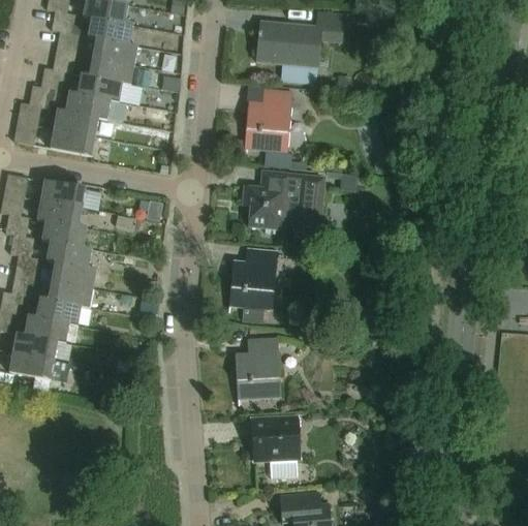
[(51,0),(50,7),(57,8),(69,11),(70,3),(56,0),(51,0)]
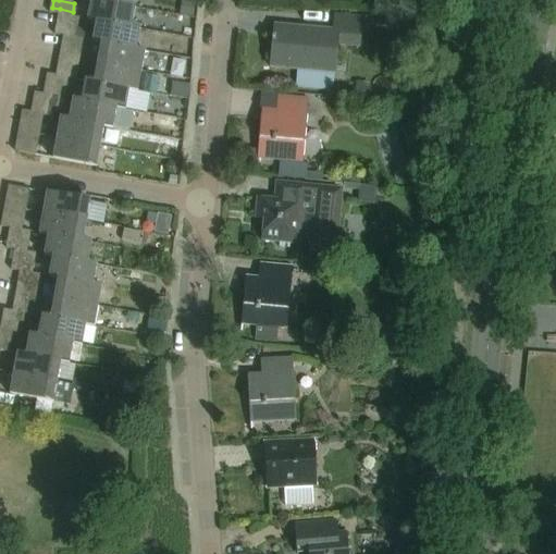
[(137,3),(127,1),(127,2),(116,0),(91,0),(89,15),(98,17),(98,16),(132,24),(133,23),(137,3)]
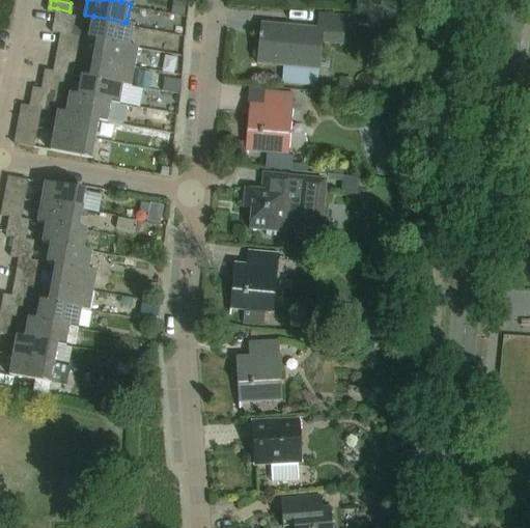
[(342,42),(344,15),(318,11),(316,27),(261,21),(260,31),(259,31),(256,60),(319,66),(322,39),(342,42)]
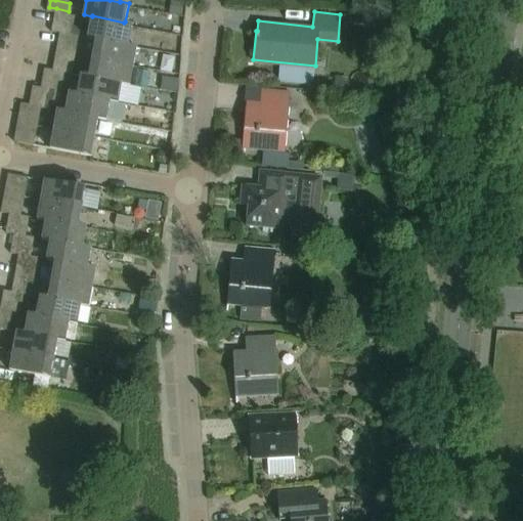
[(132,24),(125,22),(124,23),(92,15),(92,16),(89,35),(97,36),(129,42),(132,24)]
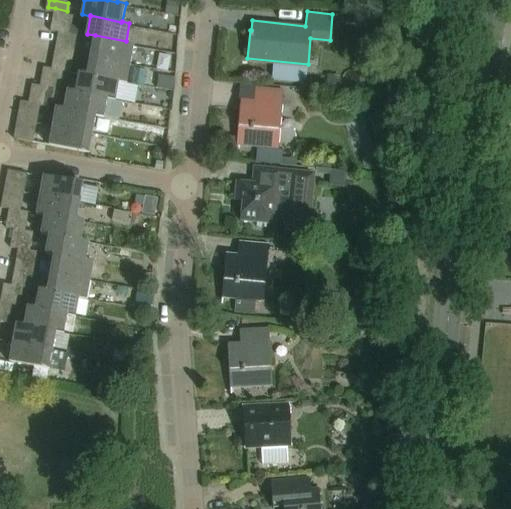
[(53,19),(52,27),(60,29),(71,31),(73,23),(53,19)]
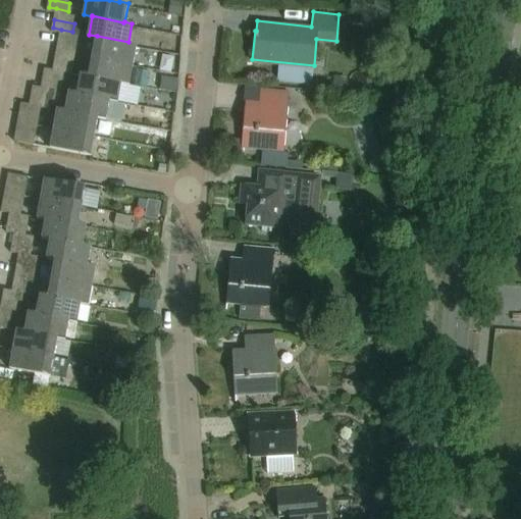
[(137,44),(128,42),(97,36),(93,55),(133,63),(137,44)]
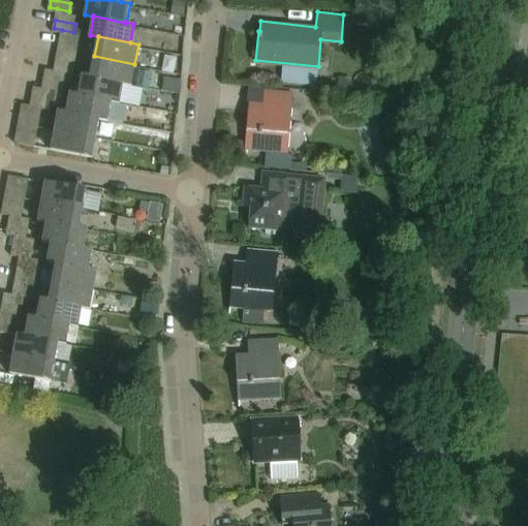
[(59,40),(58,49),(79,53),(80,44),(59,40)]
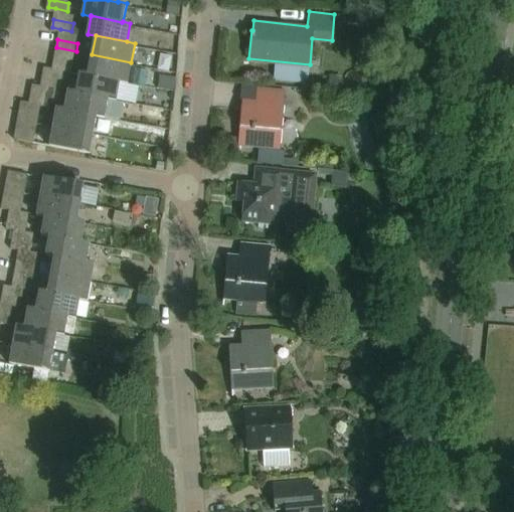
[(128,80),(131,62),(92,54),(89,72),(120,78),(128,80)]
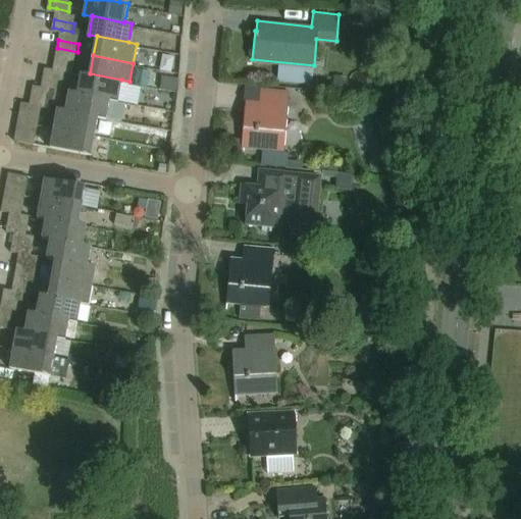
[(55,59),(54,67),(65,69),(73,71),(75,63),(55,59)]
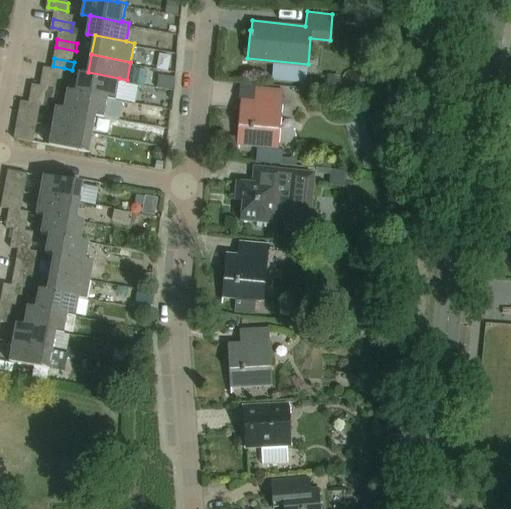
[(119,78),(88,72),(80,71),(76,89),(107,95),(116,97),(119,78)]
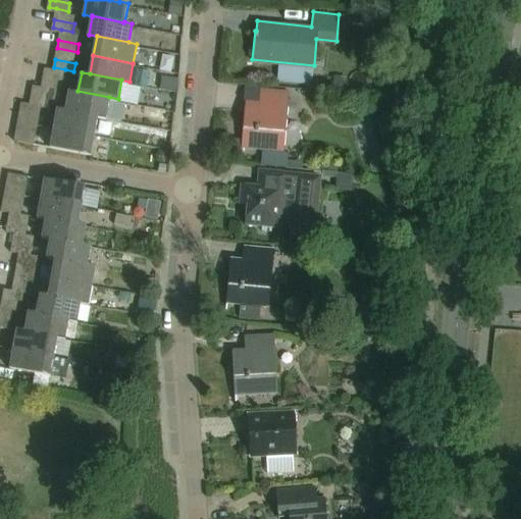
[(175,90),(177,78),(161,75),(159,88),(175,90)]
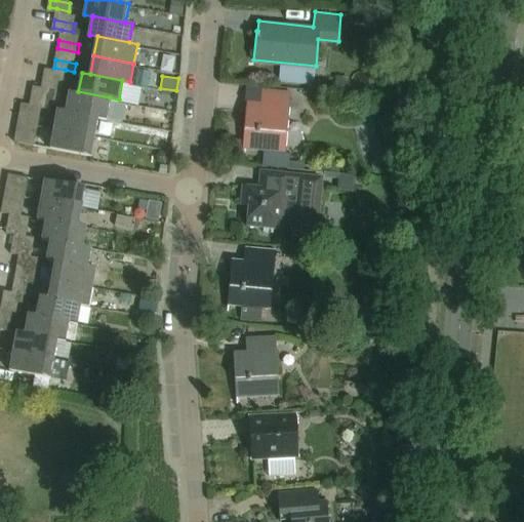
[(43,77),(42,85),(53,87),(62,88),(64,81),(43,77)]
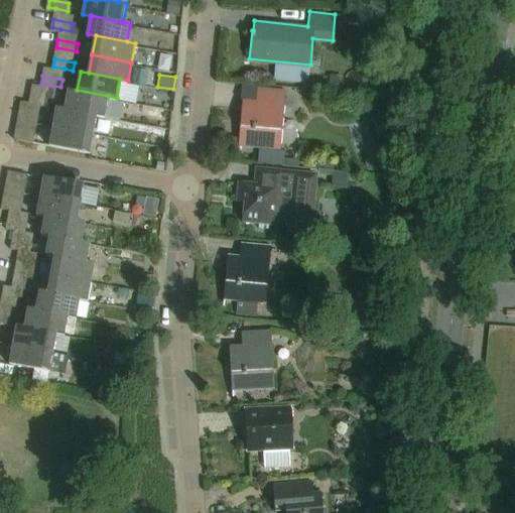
[(32,82),(29,101),(39,104),(48,105),(52,86),(41,84),(32,82)]
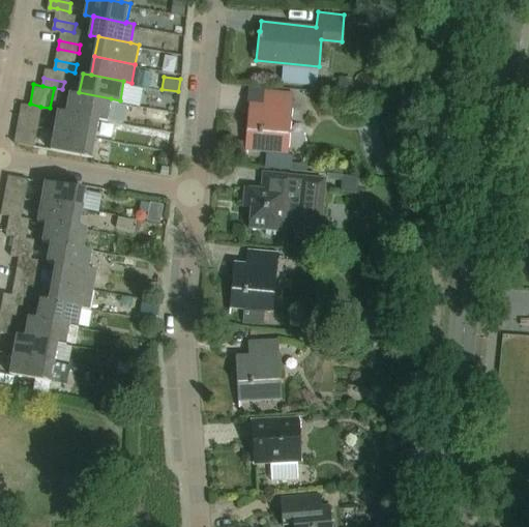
[(287,151),(293,93),(267,90),(266,105),(247,104),(243,146),(287,151)]
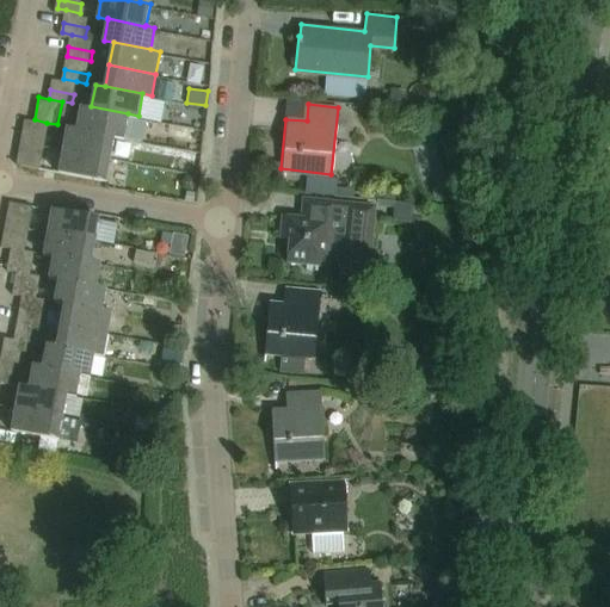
[(128,113),(91,106),(81,105),(78,128),(114,135),(124,136),(128,113)]
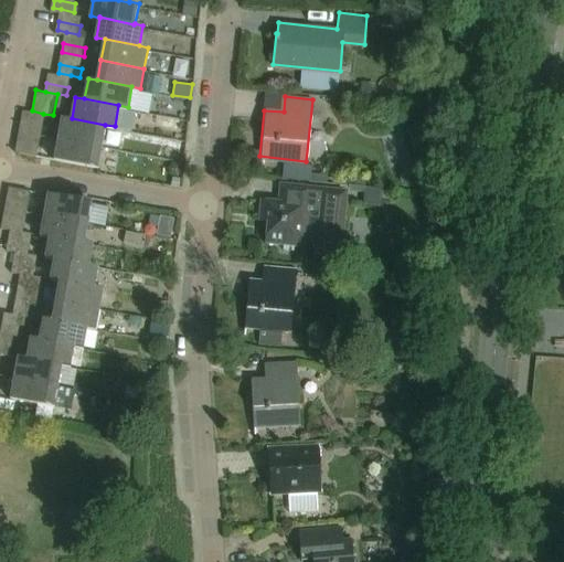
[(105,125),(72,118),(62,116),(59,136),(102,145),(105,125)]
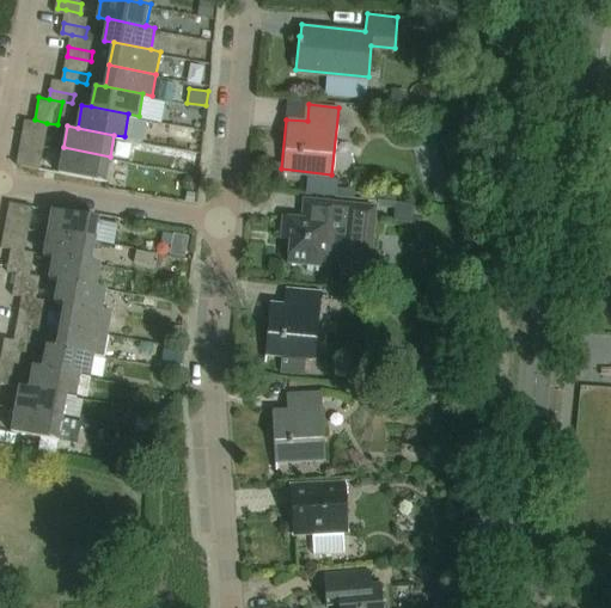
[(22,130),(20,140),(43,143),(46,134),(22,130)]
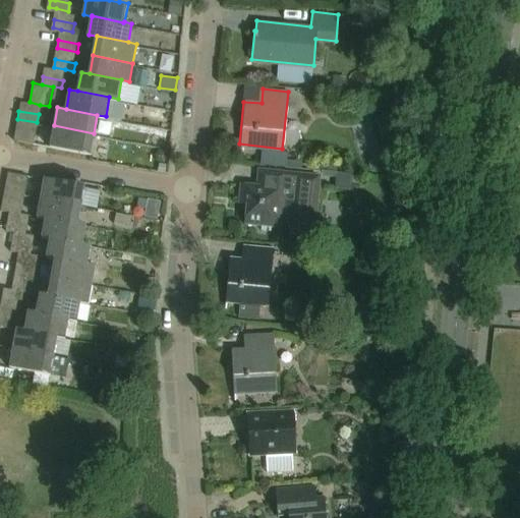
[(90,152),(94,133),(54,125),(50,145),(90,152)]
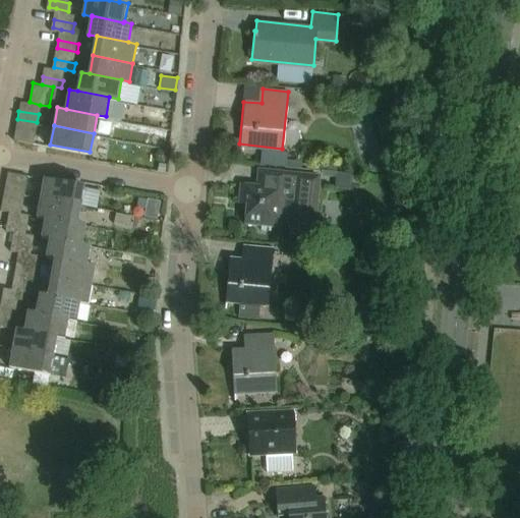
[(15,129),(13,137),(34,141),(35,133),(15,129)]
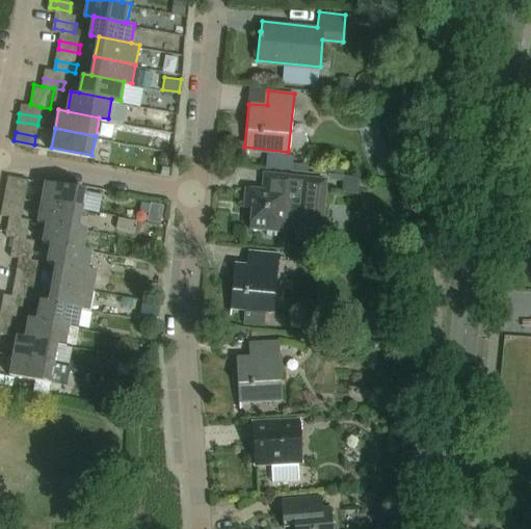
[(322,219),(325,178),(264,173),(262,190),(244,188),(242,207),(251,208),(249,229),(285,232),(286,216),(322,219)]
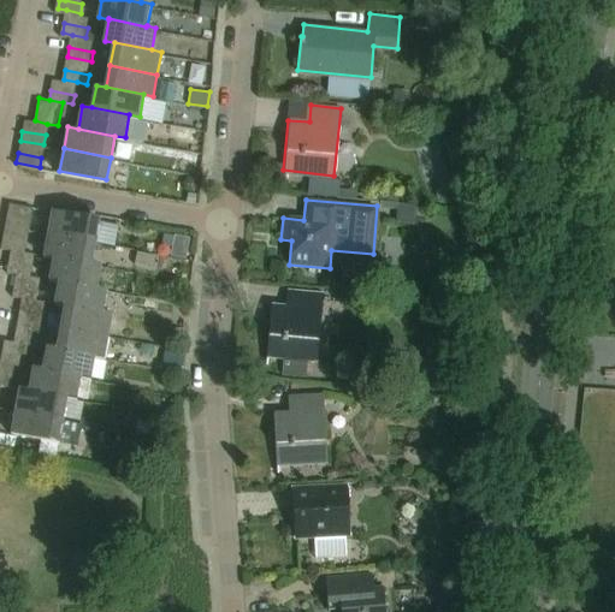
[(47,231),(95,241),(100,217),(52,207),(47,231)]
